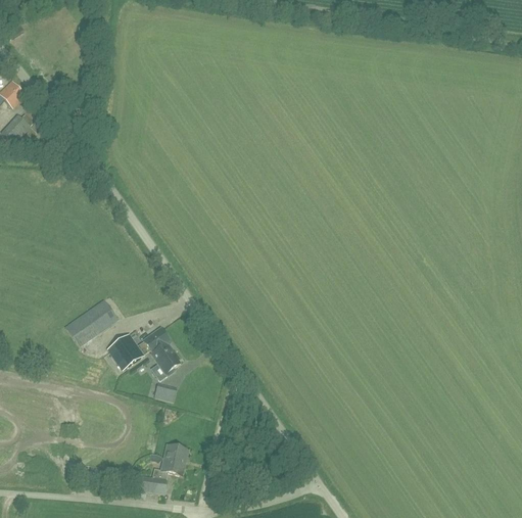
[(0,93),(11,105),(26,92),(11,78),(0,88),(0,93)]
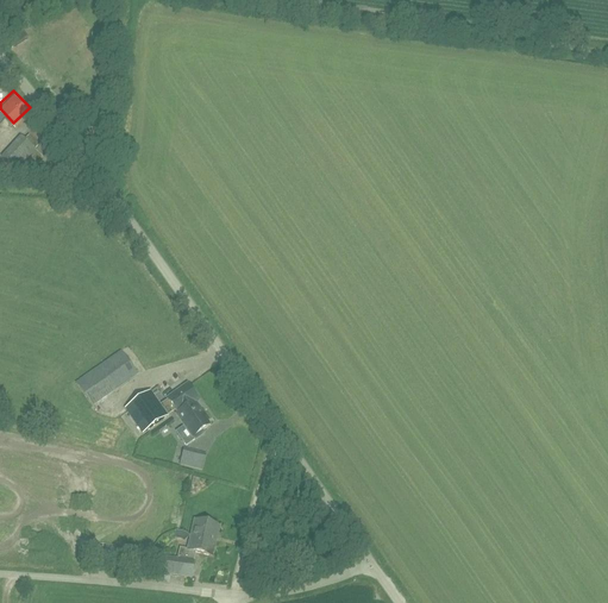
[(42,151),(35,145),(19,131),(0,152),(22,173),(42,151)]
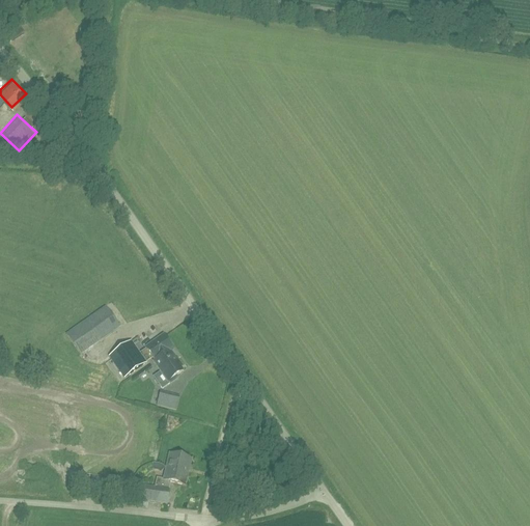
[(80,351),(118,323),(105,302),(65,330),(80,351)]
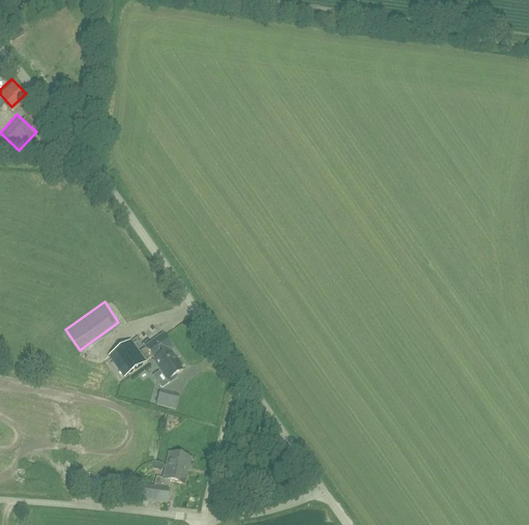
[(174,354),(168,347),(171,344),(162,330),(144,343),(145,344),(138,349),(129,337),(108,352),(123,373),(144,358),(144,357),(151,352),(153,355),(152,356),(165,373),(157,378),(160,383),(176,373),(174,371),(181,366),(179,362),(181,360),(176,353),(174,354)]
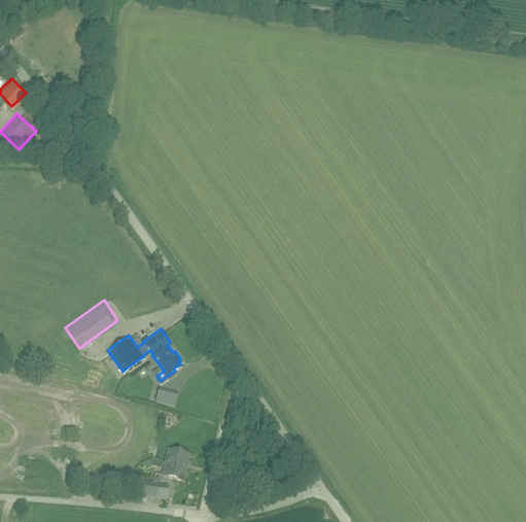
[(159,382),(155,396),(175,402),(178,387),(159,382)]
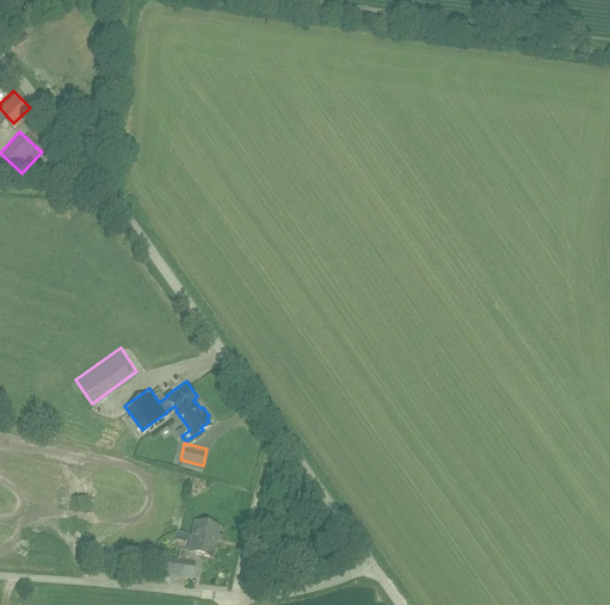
[(211,554),(219,523),(195,517),(188,548),(211,554)]
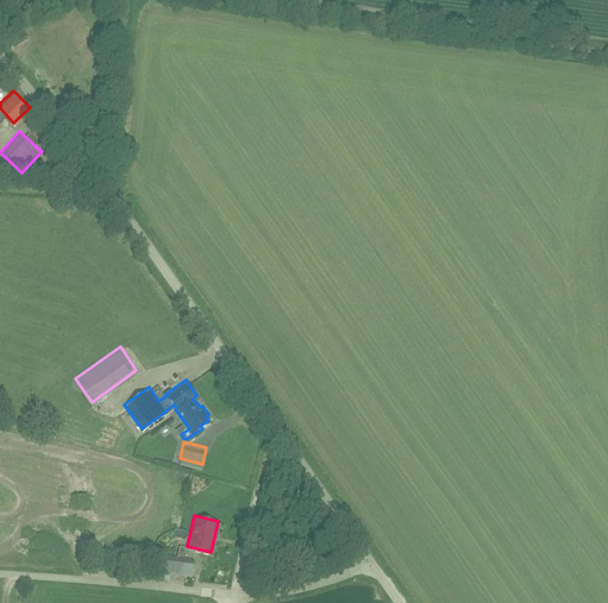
[(190,572),(193,557),(186,556),(188,550),(179,547),(176,554),(163,552),(161,569),(190,572)]
